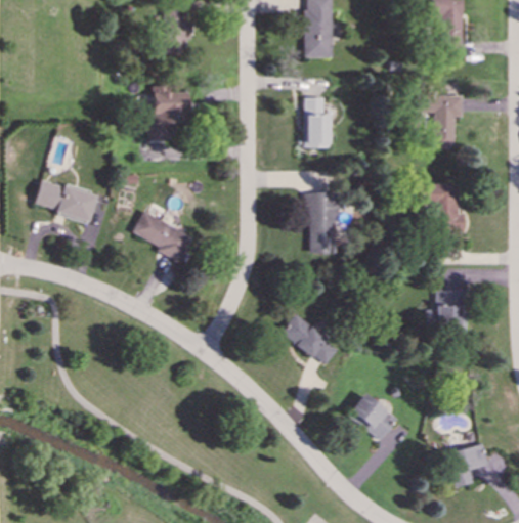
[(305,0),(306,58),(334,57),(333,0),(305,0)]
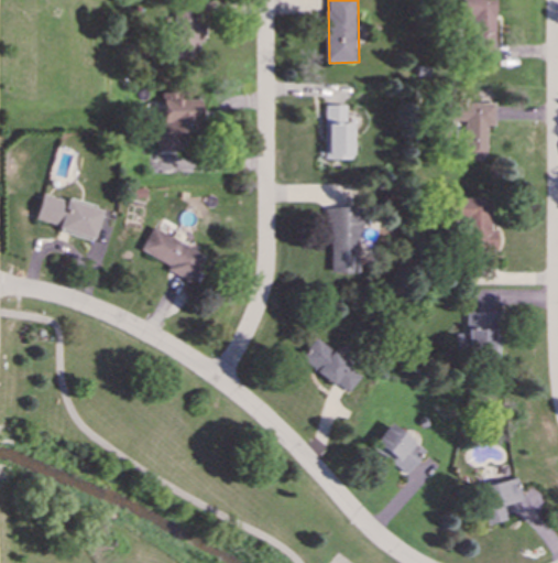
[(498,0),(465,0),(465,26),(473,26),(473,57),(498,58),(498,0)]
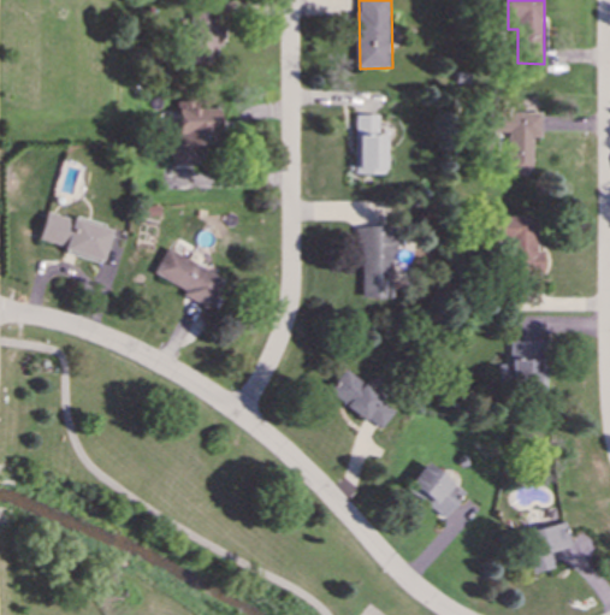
[(214,65),(214,53),(224,53),(224,4),(193,4),(194,65),(214,65)]
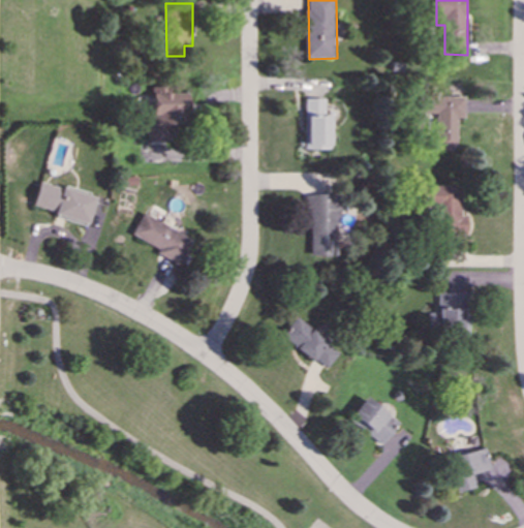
[(190,93),(172,94),(172,87),(155,88),(156,124),(150,124),(150,142),(170,142),(170,126),(184,125),(184,116),(190,116),(190,93)]
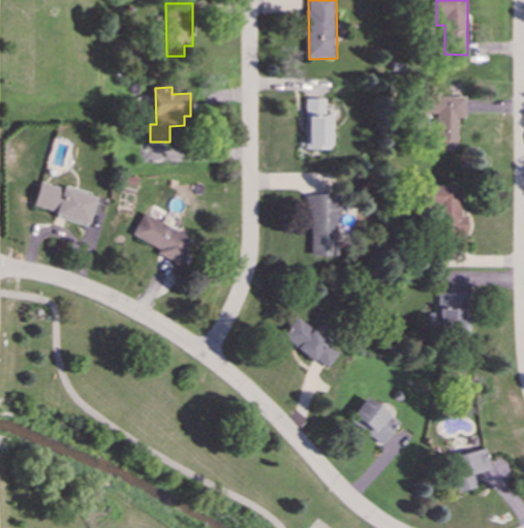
[(439,150),(460,150),(460,118),(467,118),(467,97),(443,97),(443,94),(421,95),(422,114),(438,114),(439,150)]
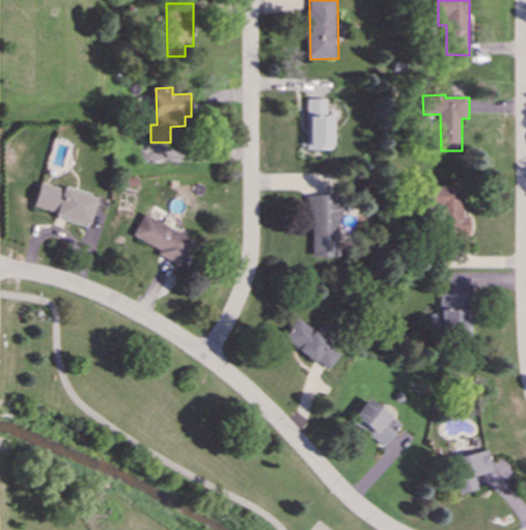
[(329,99),(309,100),(310,150),(335,150),(335,116),(330,116),(329,99)]
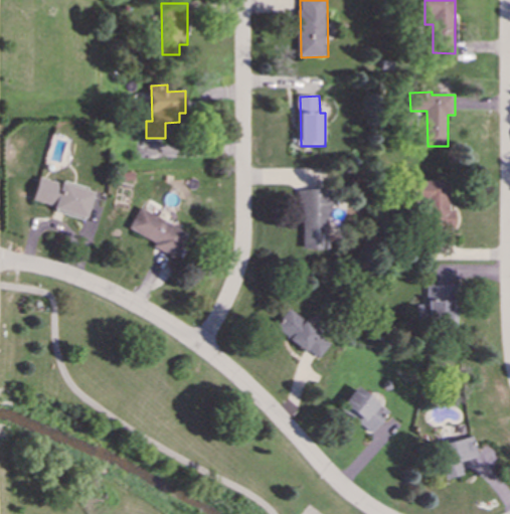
[(89,217),(96,191),(40,177),(34,203),(89,217)]
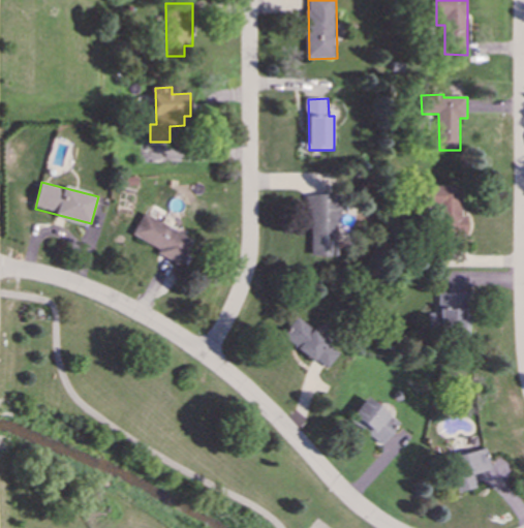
[(464,216),(463,186),(425,186),(426,208),(440,208),(440,236),(470,235),(469,215),(464,216)]
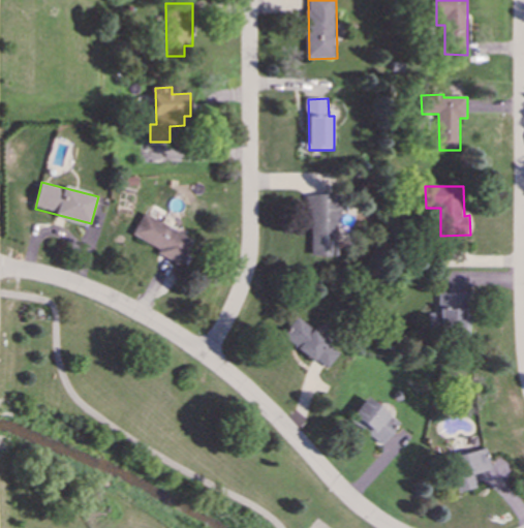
[(310,256),(340,256),(340,198),(332,197),(332,195),(311,194),(310,256)]
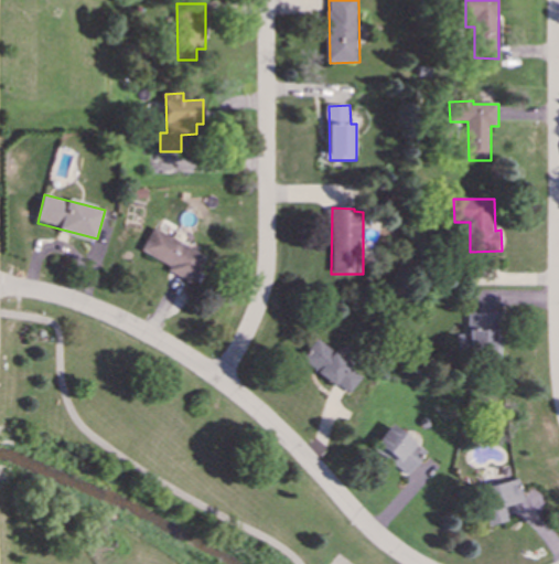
[(193,284),(207,255),(154,229),(143,251),(172,265),(169,272),(193,284)]
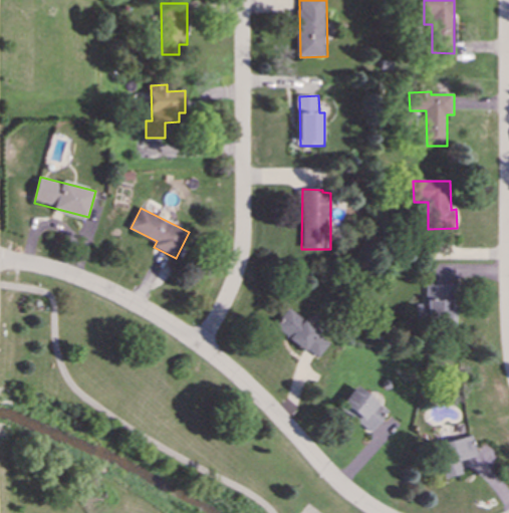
[(419,305),(419,325),(458,324),(457,284),(427,285),(428,305),(419,305)]
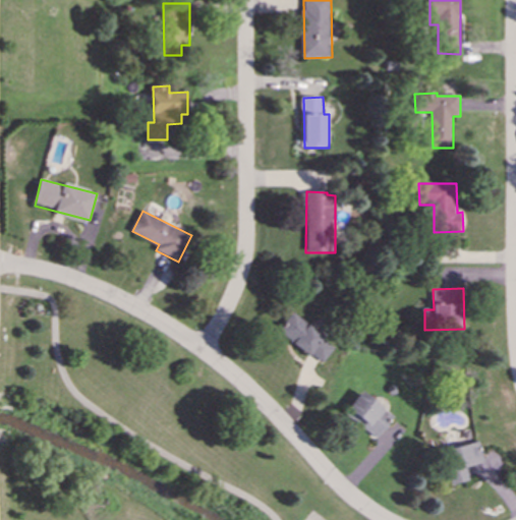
[(325,364),(338,345),(292,313),(279,332),(325,364)]
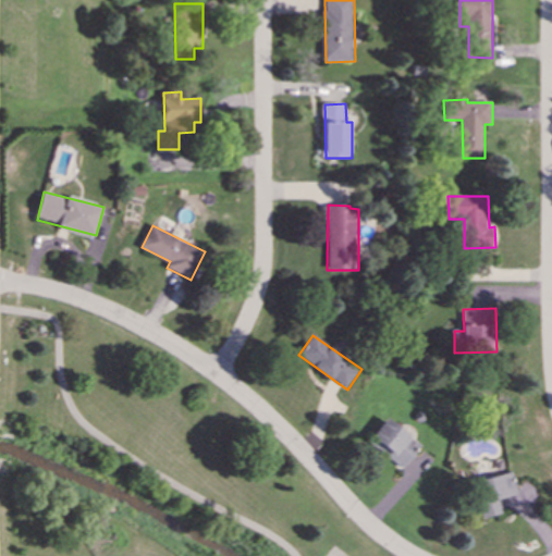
[(405,468),(422,445),(387,419),(370,442),(405,468)]
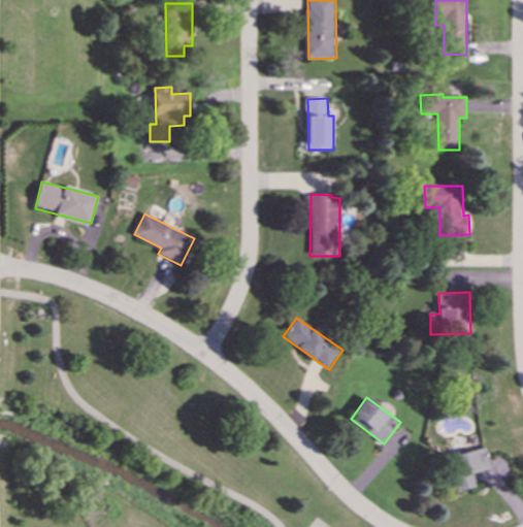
[(477,488),(474,472),(491,469),(487,448),(450,456),(457,491),(477,488)]
